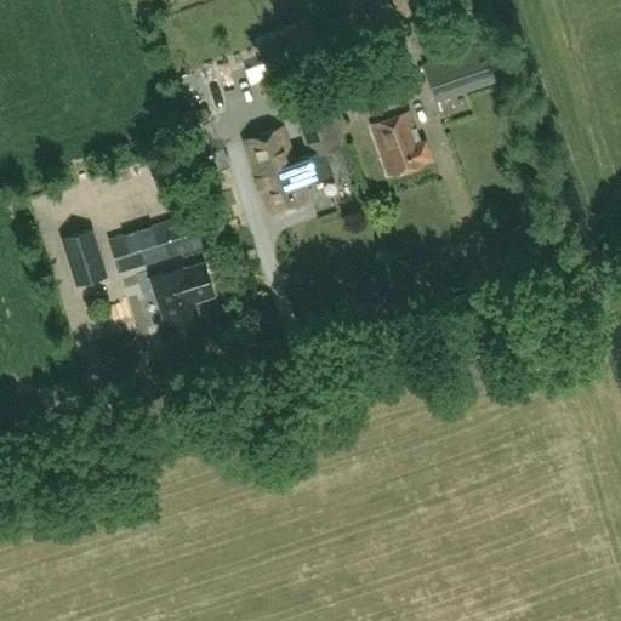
[(312,23),(256,44),(269,80),(325,60),(312,23)]
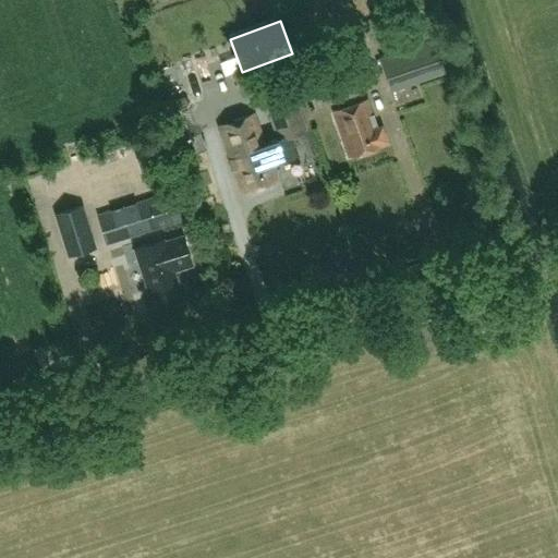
[(433,39),(397,50),(378,57),(390,92),(444,74),(433,39)]
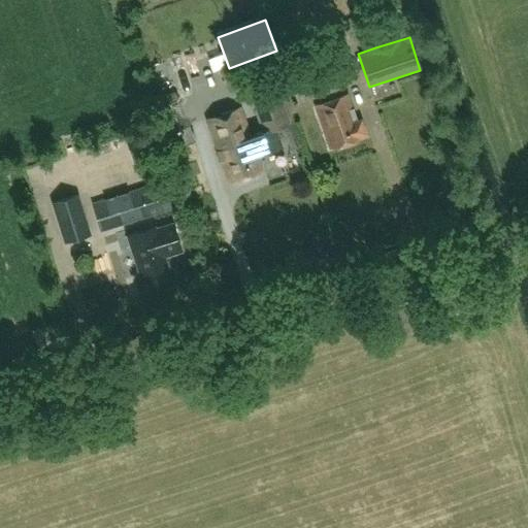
[(333,52),(284,69),(297,103),(344,87),(333,52)]
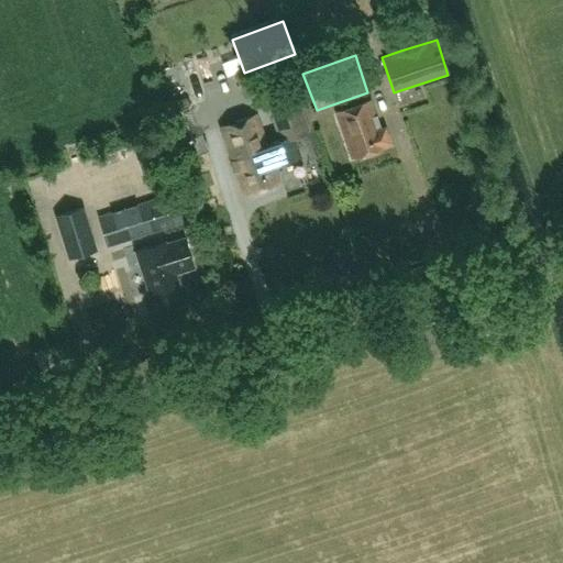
[(282,141),(293,136),(309,131),(289,79),(263,89),(280,140),(282,141)]
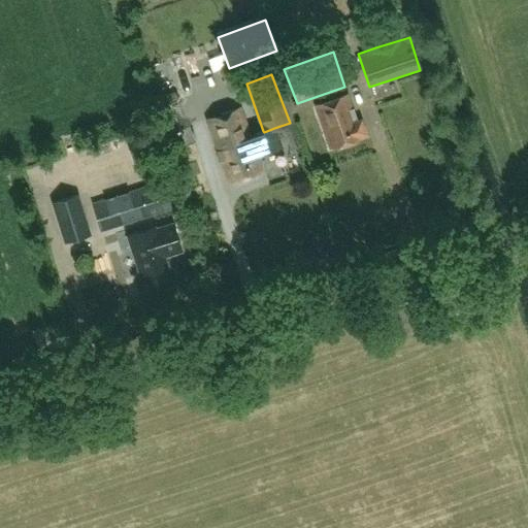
[(175,91),(149,100),(165,151),(195,140),(182,100),(178,100),(175,91)]
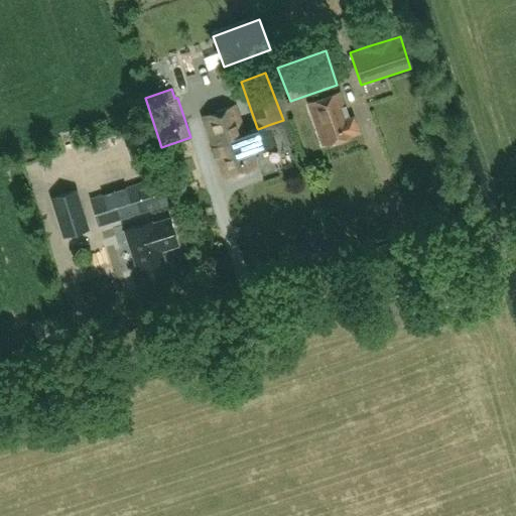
[(339,93),(306,104),(323,148),(354,137),(353,133),(357,131),(352,116),(347,117),(339,93)]
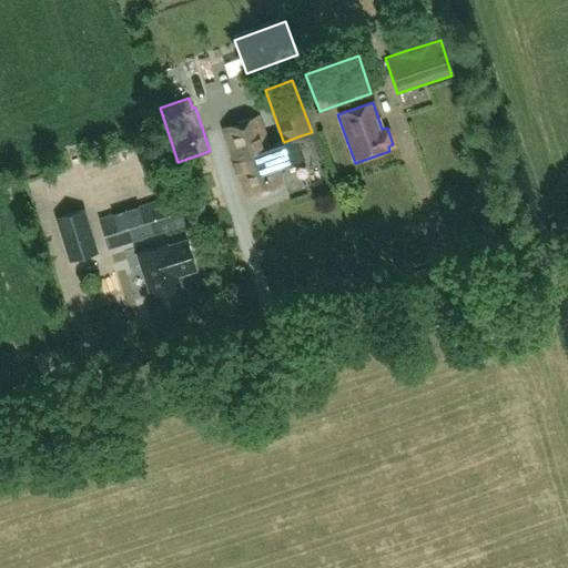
[(284,142),(283,141),(269,145),(257,115),(223,128),(247,195),(282,183),(276,166),(302,156),(295,138),(284,142)]
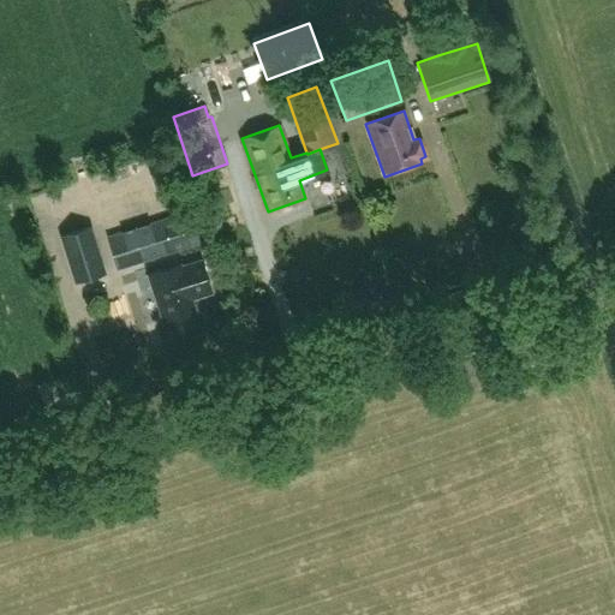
[(189,212),(106,236),(115,269),(198,244),(189,212)]
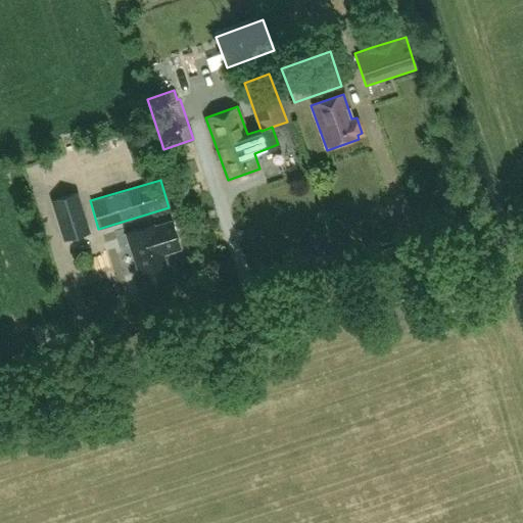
[(78,193),(49,201),(61,241),(90,233),(78,193)]
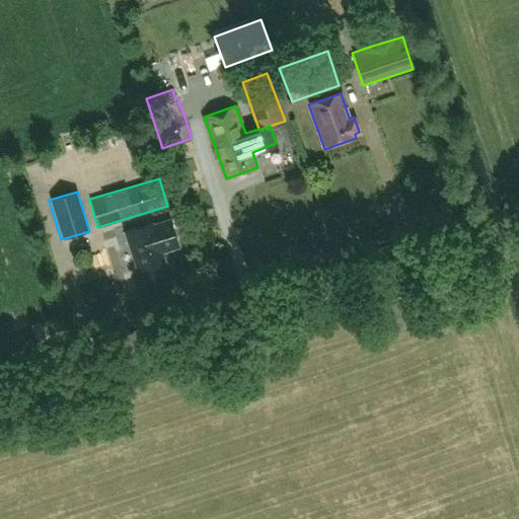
[(168,219),(125,233),(138,272),(164,263),(161,252),(177,247),(168,219)]
